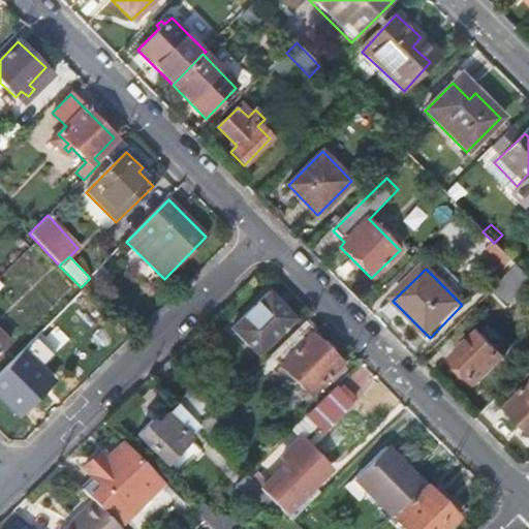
[(528,277),(520,269),(493,294),(506,309),(528,286),(528,277)]
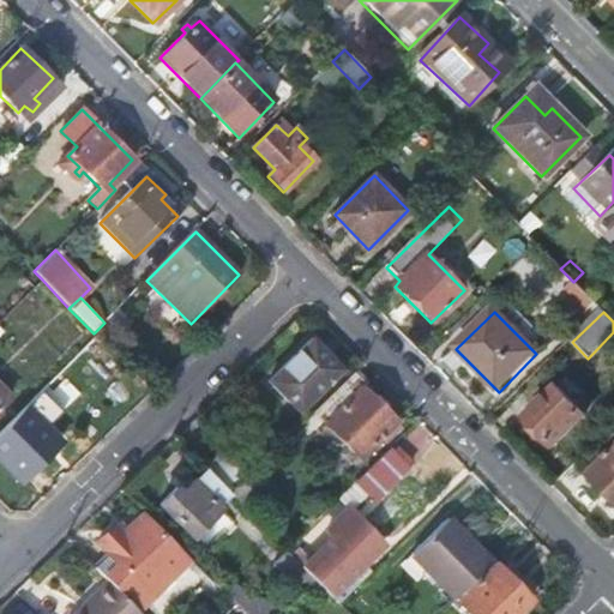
[(302,419),(345,377),(313,342),(269,384),(302,419)]
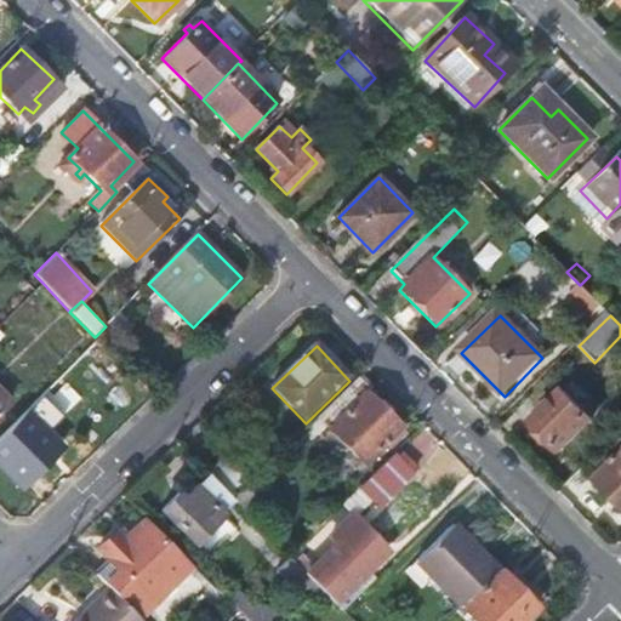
[(0,411),(11,402),(0,389),(0,411)]
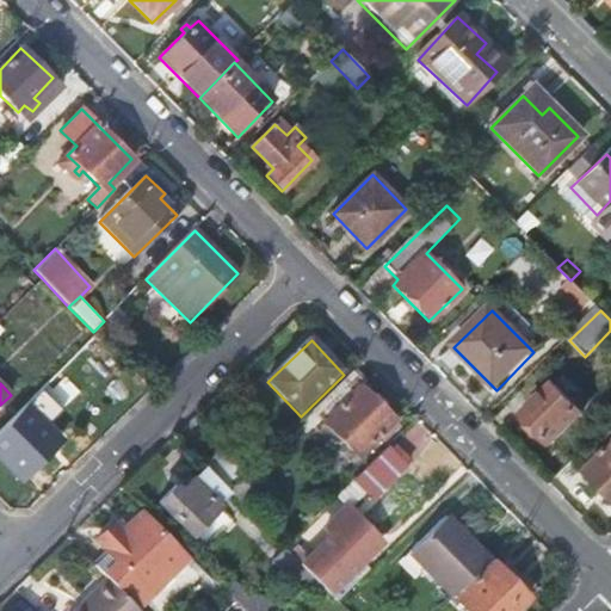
[(553,446),(585,415),(556,387),(525,418),(553,446)]
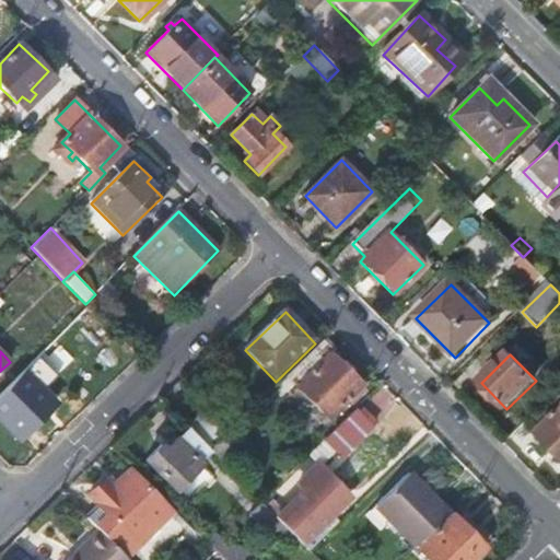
[(330,422),(362,389),(329,359),(299,389),(330,422)]
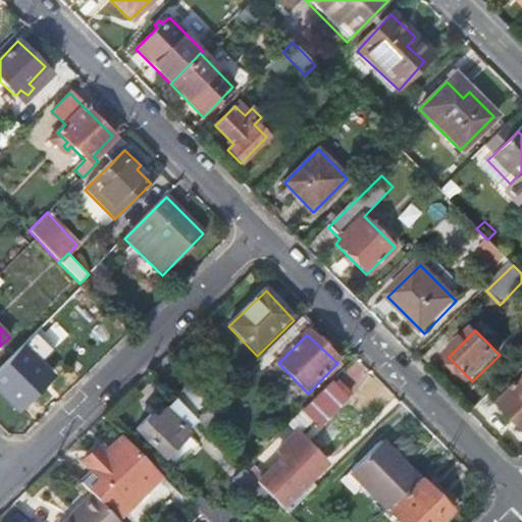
[(0,366),(0,390),(17,409),(52,374),(22,345),(0,366)]
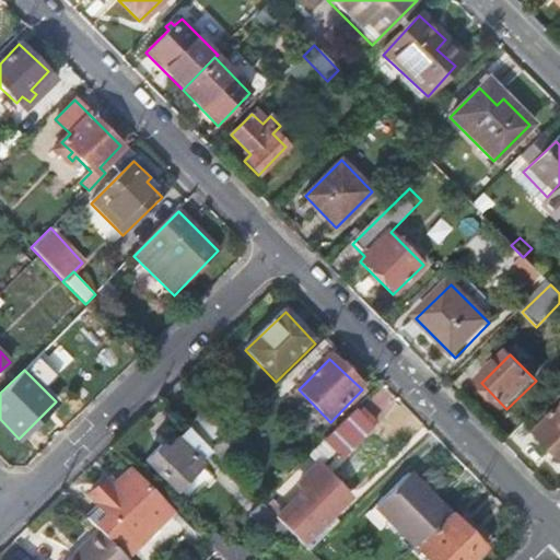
[(187,429),(211,453),(233,432),(209,408),(187,429)]
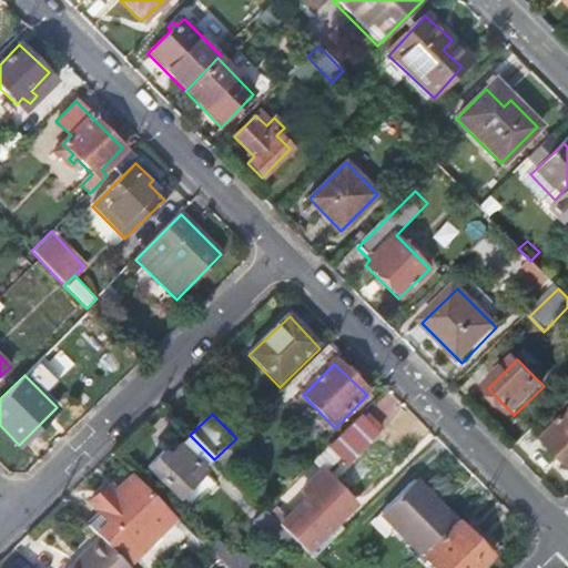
[(363,417),(331,448),(347,467),(381,435),(363,417)]
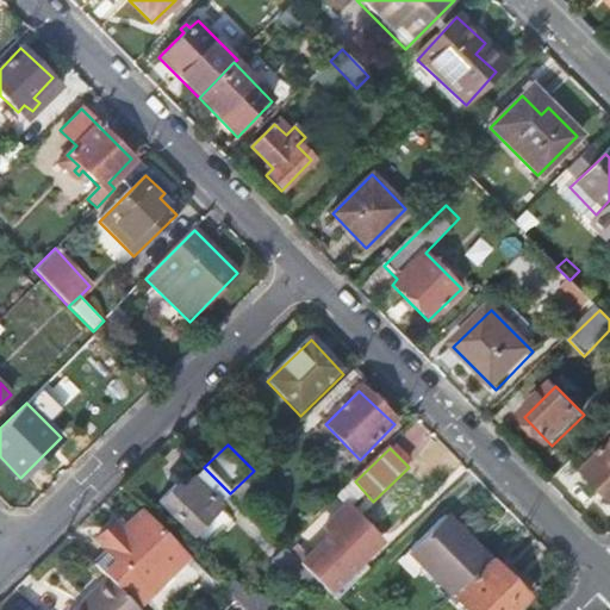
[(609,449),(587,471),(609,495),(609,449)]
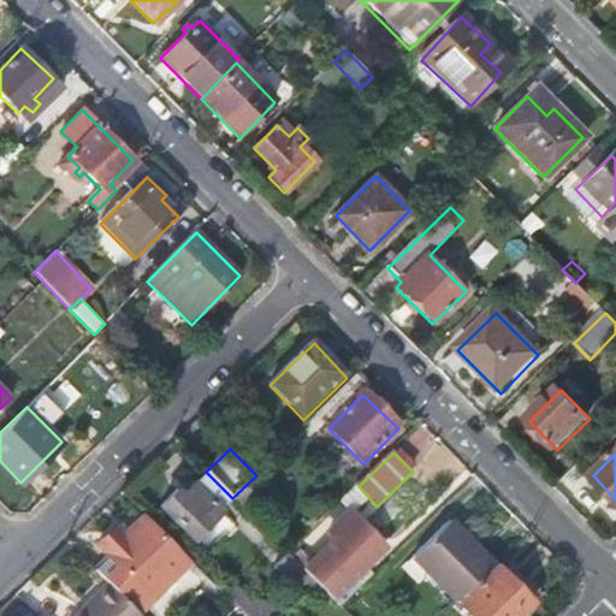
[(160,505),(193,540),(223,511),(195,483),(182,496),(176,490),(160,505)]
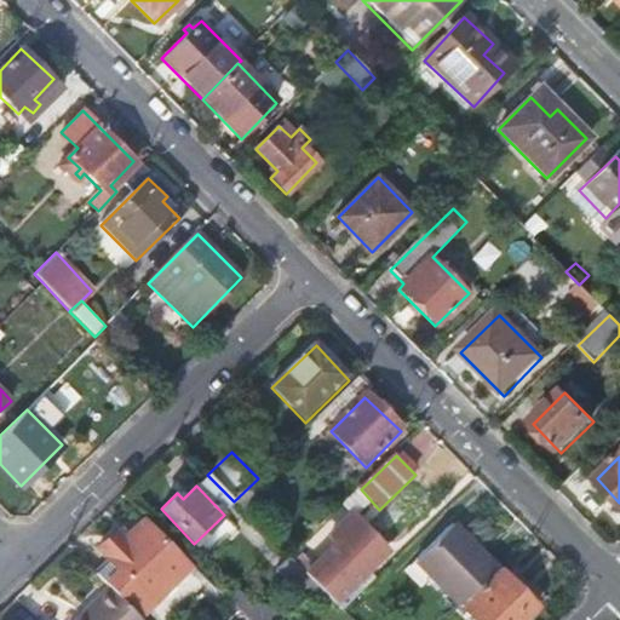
[(340,510),(292,560),(317,584),(344,610),(374,581),(369,577),(388,558),(340,510)]
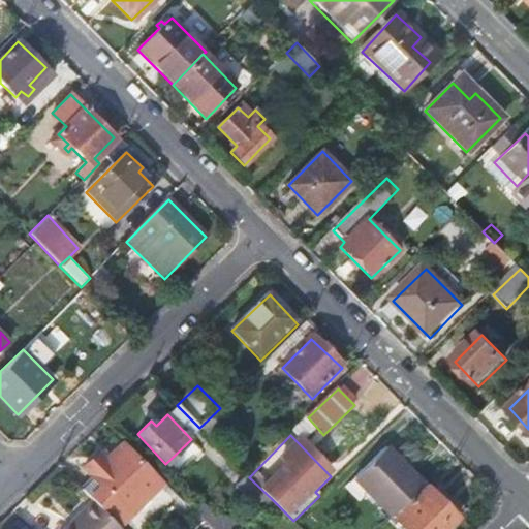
[(94,479),(84,491),(92,500),(119,527),(164,480),(144,460),(138,465),(119,445),(105,459),(99,453),(84,469),(94,479)]
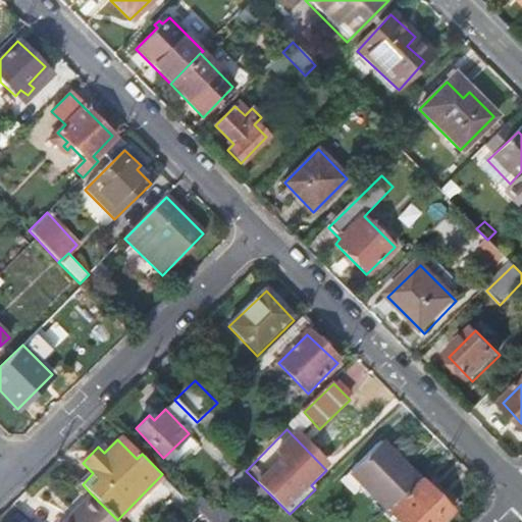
[(385,512),(417,482),(380,445),(350,475),(385,512)]
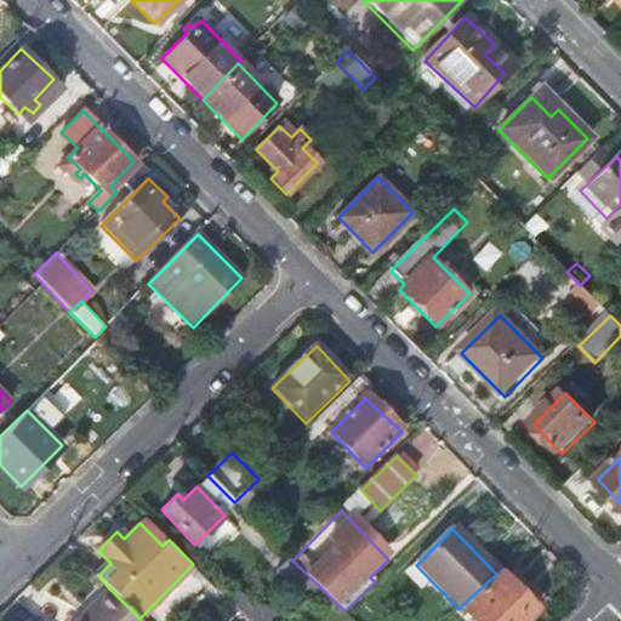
[(280,571),(305,597),(318,585),(292,560),(280,571)]
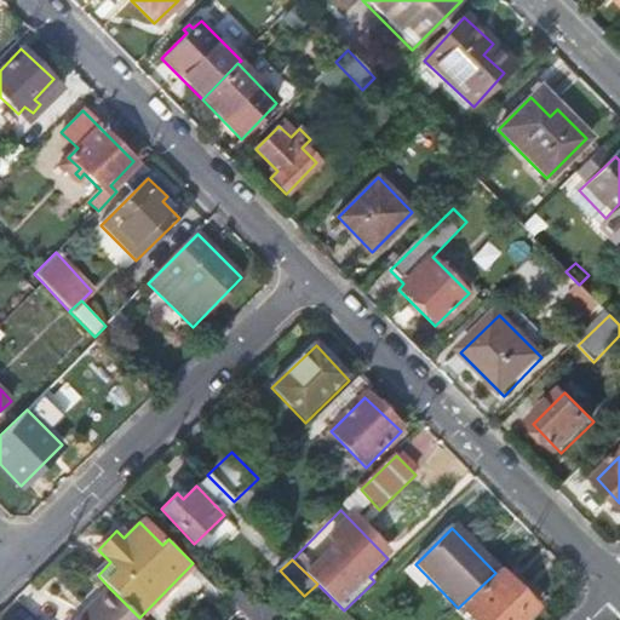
[(458,608),(470,619),(524,619),(537,609),(498,569),(495,573),(458,608)]
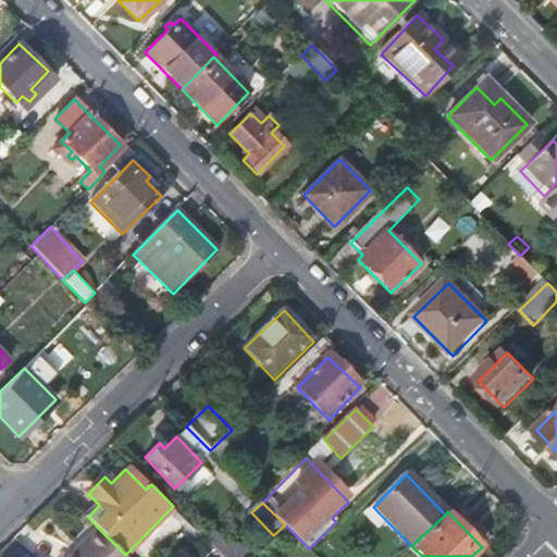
[(251,512),(222,540),(226,544),(219,551),(224,556),(250,556),(273,535),(251,512)]
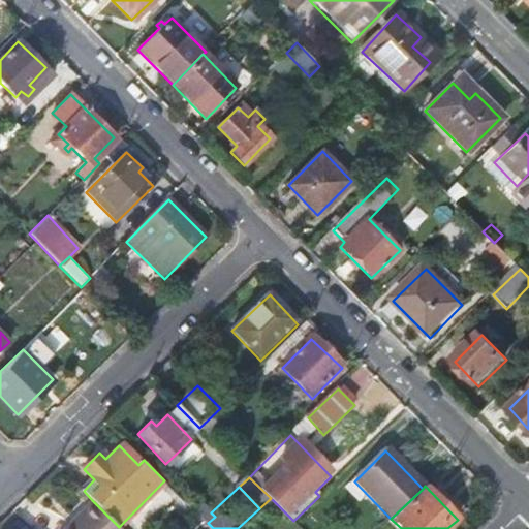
[(186,502),(208,523),(215,517),(211,512),(192,495),(186,502)]
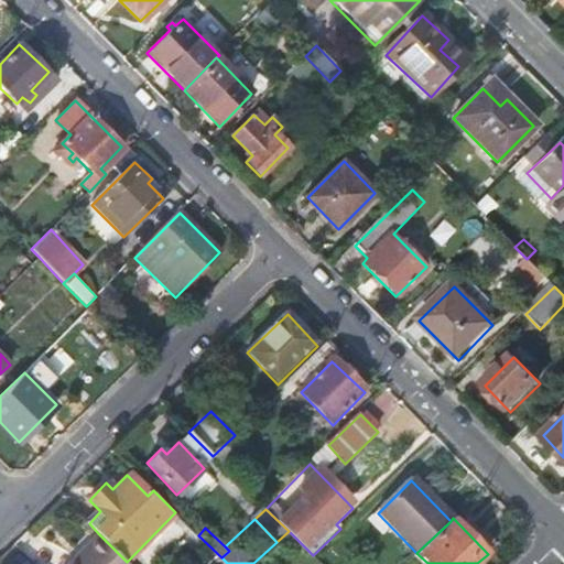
[(98,533),(66,563),(129,563),(127,562),(98,533)]
